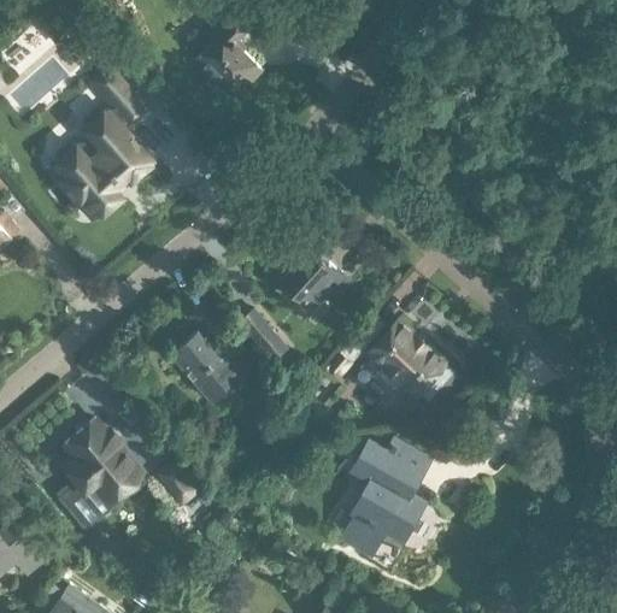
[(245,72),(252,81),(262,71),(235,43),(238,41),(235,40),(253,22),(231,0),(213,0),(200,13),(213,27),(205,35),(213,43),(195,62),(210,76),(206,80),(205,84),(216,95),(221,95),(224,92),(245,72)]
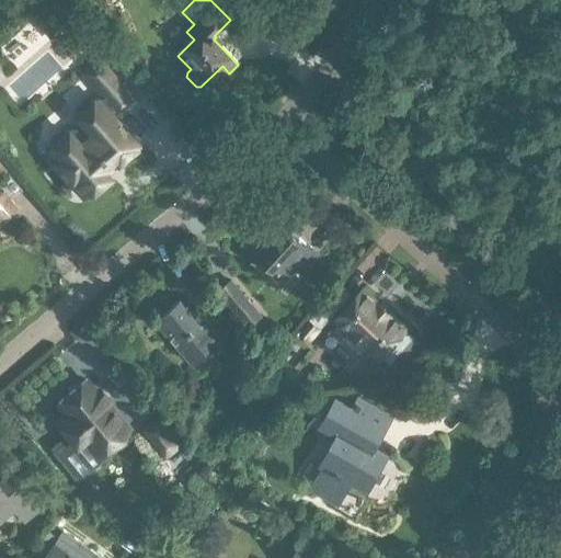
[(33,21),(53,41),(67,27),(49,7),(33,21)]
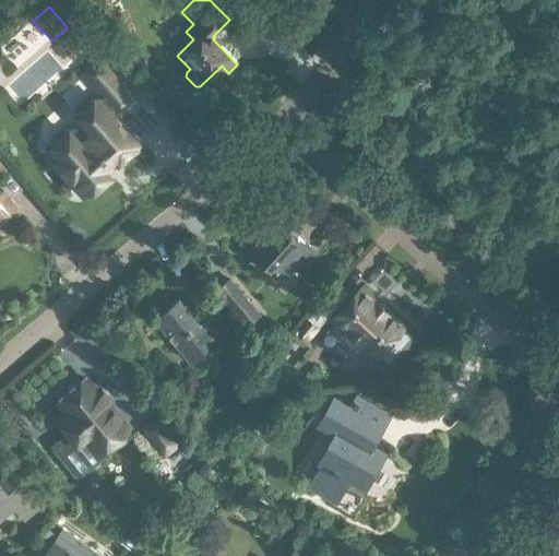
[(52,148),(49,150),(52,153),(50,156),(56,163),(55,164),(83,197),(91,190),(92,191),(108,177),(102,169),(114,158),(118,163),(134,149),(132,146),(135,144),(110,117),(116,111),(119,115),(133,102),(115,81),(105,90),(108,93),(103,97),(97,102),(96,101),(93,103),(92,102),(90,104),(86,101),(75,110),(78,114),(75,116),(81,122),(69,133),(68,131),(64,133),(62,131),(50,141),(54,144),(50,146),(52,148)]
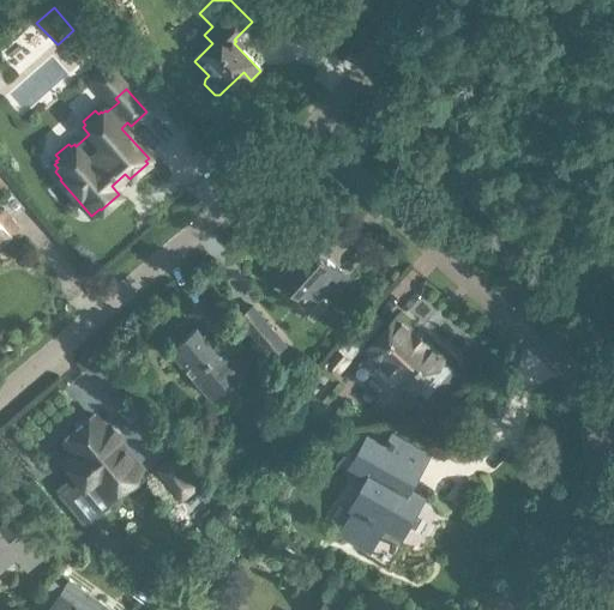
[(0,197),(10,189),(0,177),(0,197)]
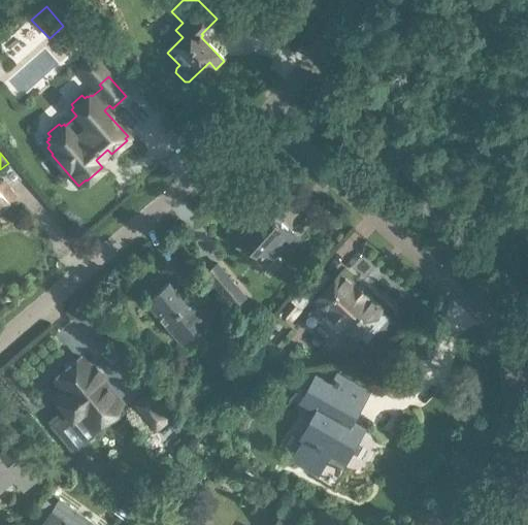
[(0,209),(7,204),(15,197),(3,183),(0,185),(0,209)]
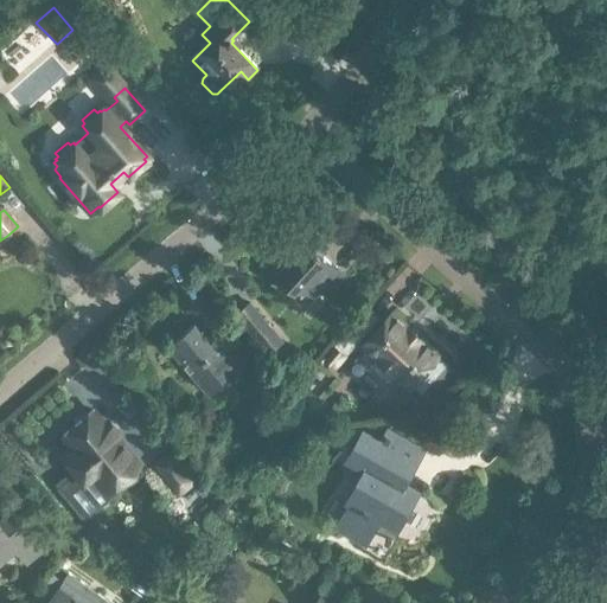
[(305,242),(298,236),(282,254),(291,261),(279,275),(308,301),(323,286),(319,283),(333,267),(321,257),(325,254),(308,238),(305,242)]
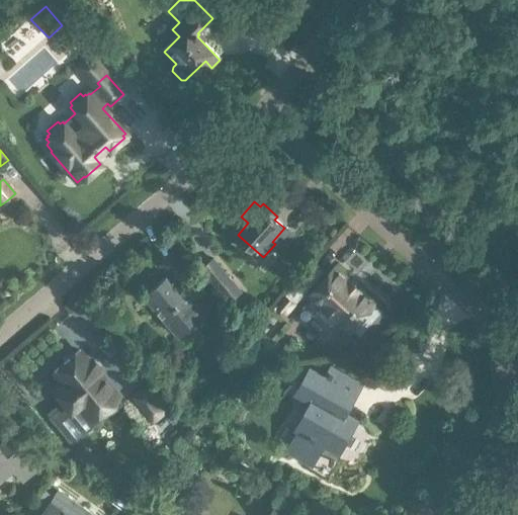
[(243,293),(213,259),(200,271),(229,306),(243,293)]
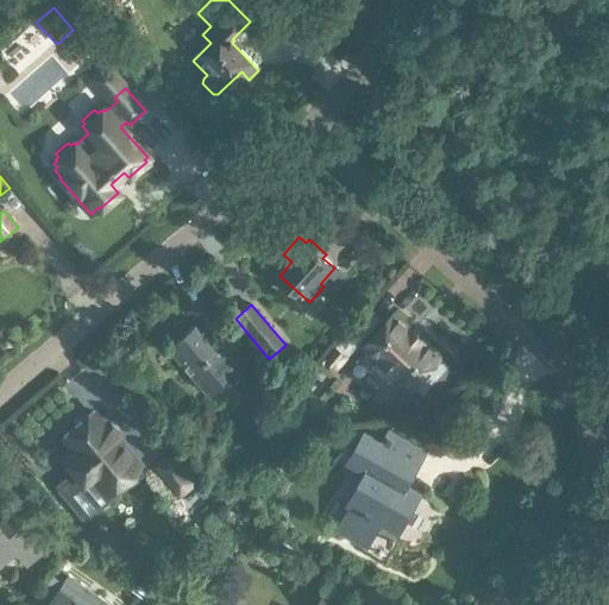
[(352,329),(325,360),(338,372),(365,340),(382,321),(369,310),(352,329)]
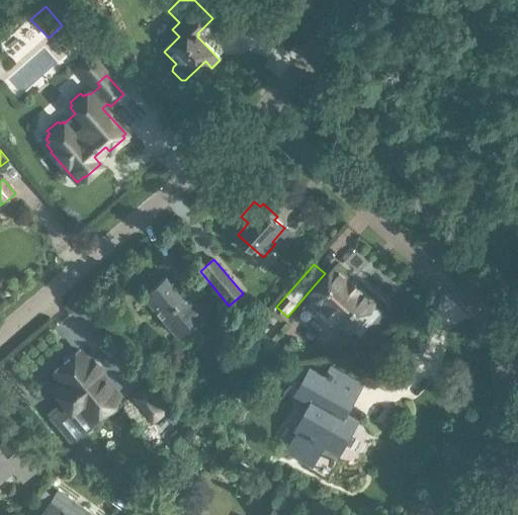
[(360,338),(382,314),(373,306),(374,304),(335,269),(311,295),(324,308),(320,312),(320,317),(329,325),(333,324),(337,320),(350,331),(351,330),(360,338)]
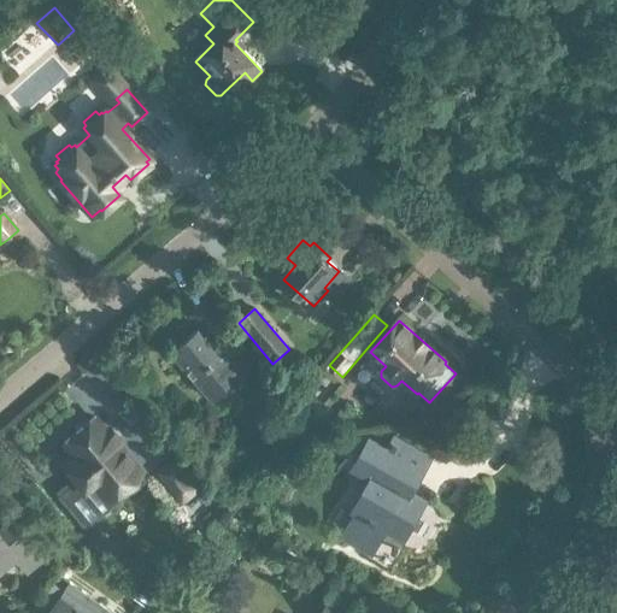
[(212,353),(195,334),(171,354),(212,402),(254,367),(229,339),(212,353)]
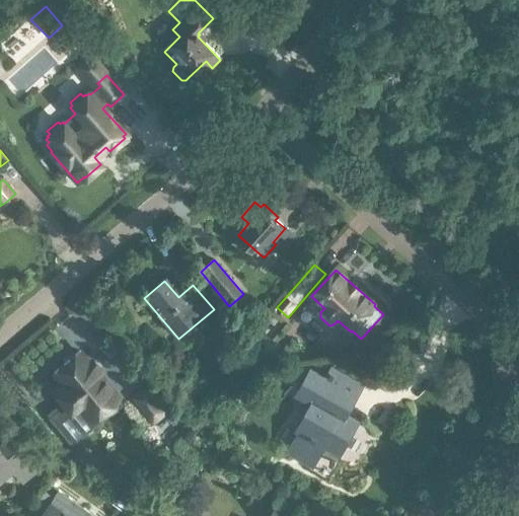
[(64,407),(47,420),(70,447),(98,424),(93,419),(117,398),(79,353),(53,375),(61,384),(52,392),(64,407)]
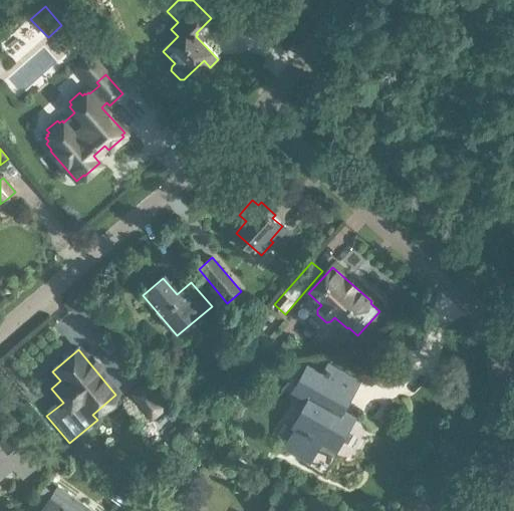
[(299,428),(287,449),(309,461),(316,449),(334,459),(339,449),(336,448),(352,418),(343,413),(362,380),(356,376),(363,365),(347,357),(332,357),(330,362),(328,361),(321,372),(308,364),(293,390),(308,399),(294,425),(299,428)]
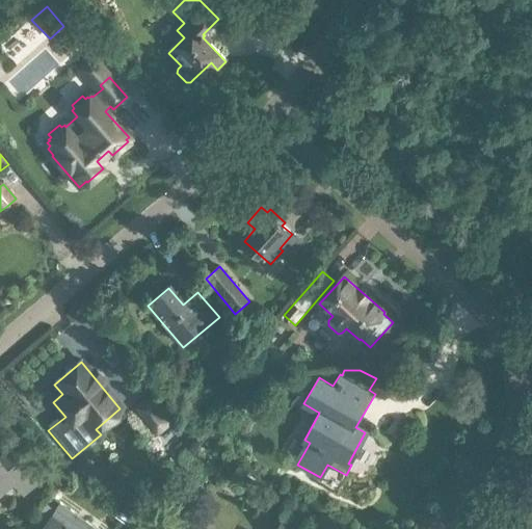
[(157,433),(170,423),(150,399),(137,410),(157,433)]
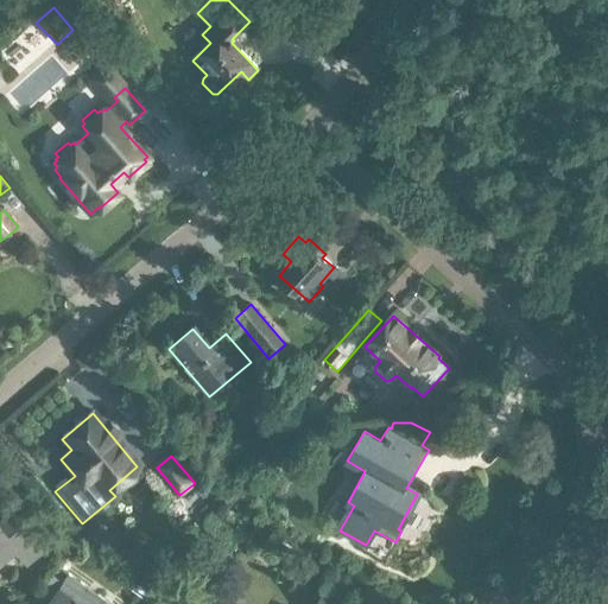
[(0,567),(14,557),(26,570),(48,552),(13,510),(0,520),(0,567)]
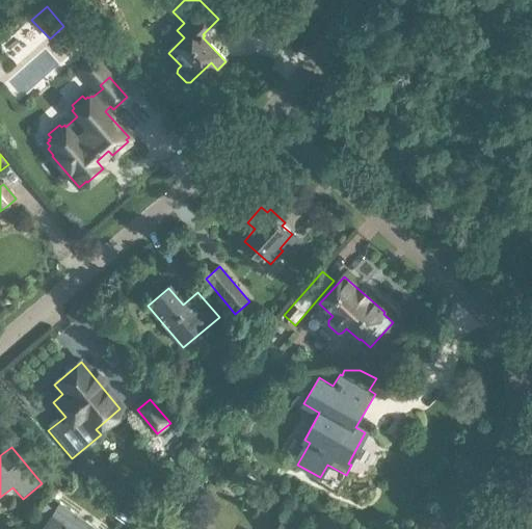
[(82,528),(84,526),(57,506),(41,528),(82,528)]
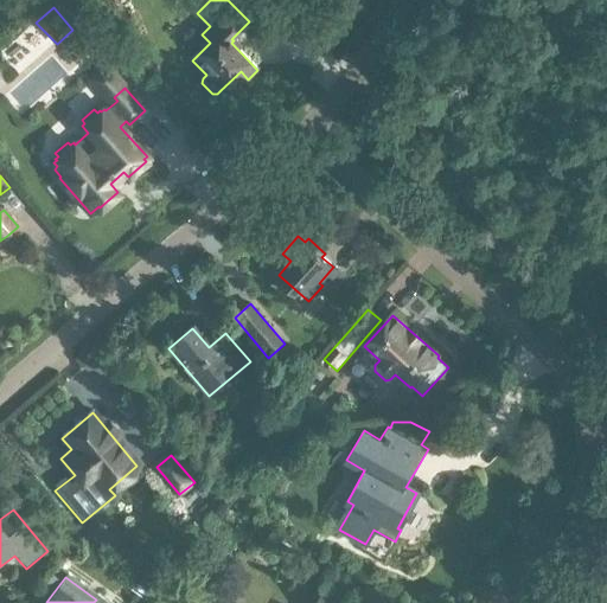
[(197,602),(199,600),(185,590),(176,602),(197,602)]
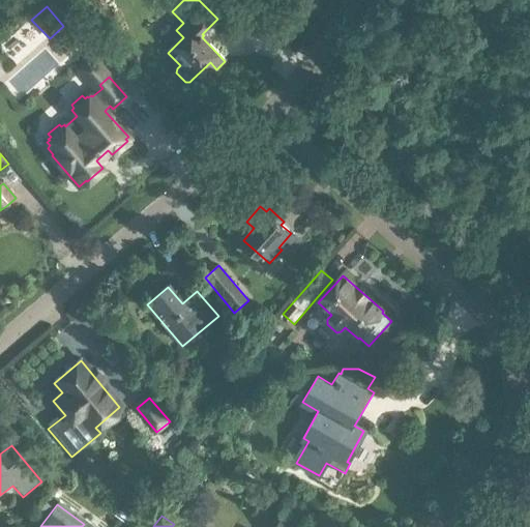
[(301,526),(283,516),(276,526),(301,526)]
